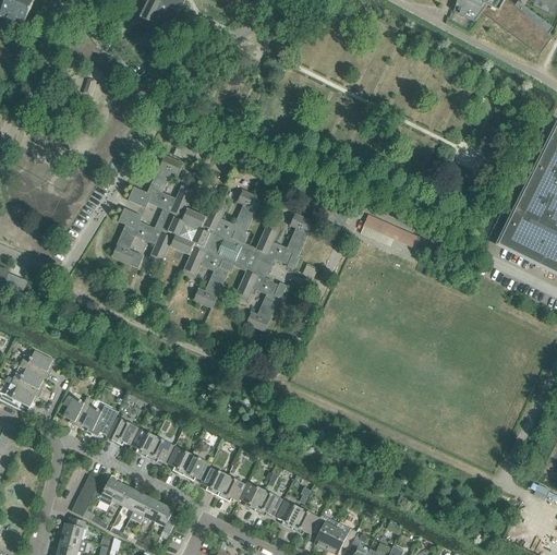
[(0,9),(1,10),(0,12),(0,14),(24,25),(34,0),(0,0),(0,9)]
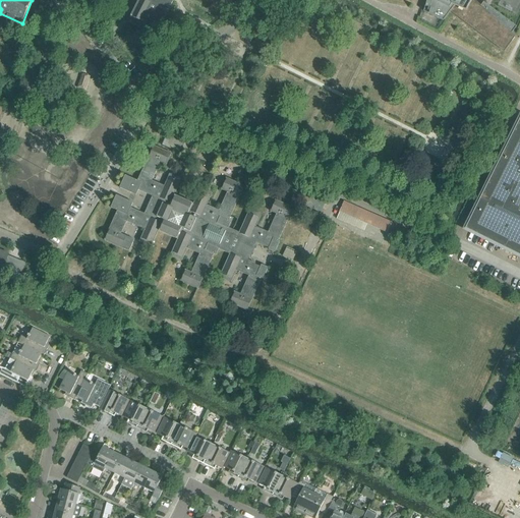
[(136,0),(127,20),(156,34),(171,0),(136,0)]
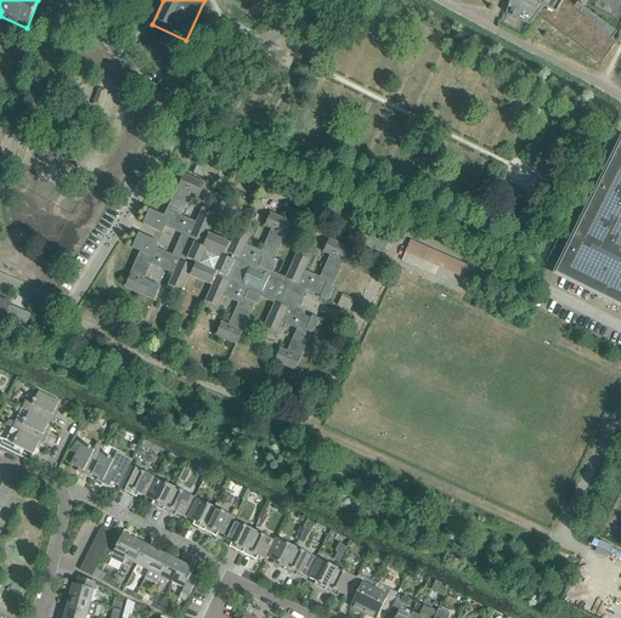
[(507,0),(504,10),(528,22),(537,10),(600,58),(614,40),(610,37),(616,28),(577,0),(571,0),(570,3),(568,0),(507,0)]
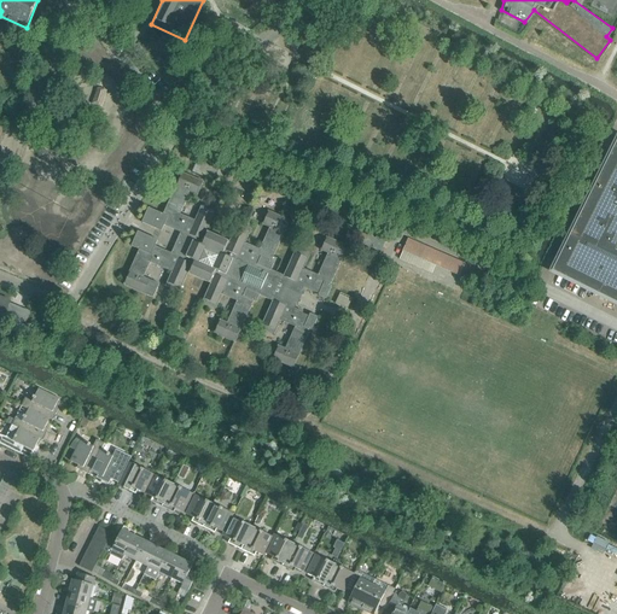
[(92,100),(100,104),(104,92),(95,89),(92,100)]
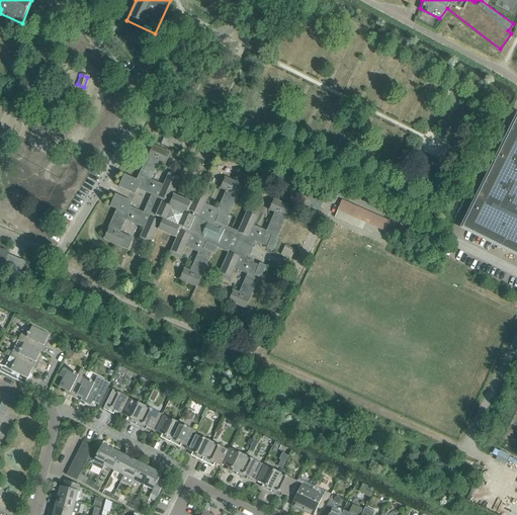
[(492,240),(516,252),(516,111),(516,113),(478,192),(477,192),(460,225),(462,226),(462,225),(492,240)]
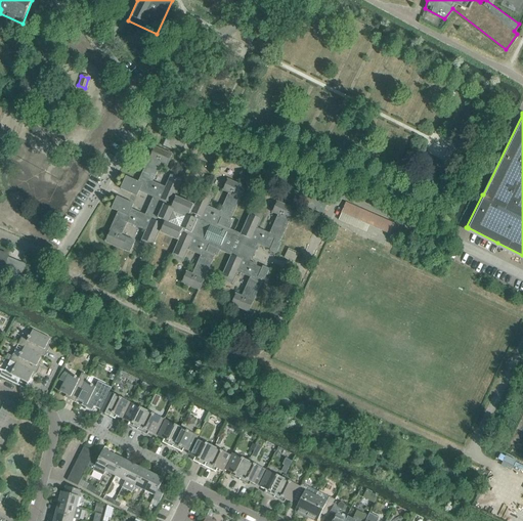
[(32,132),(37,134),(41,131),(41,126),(36,124),(32,127),(32,132)]
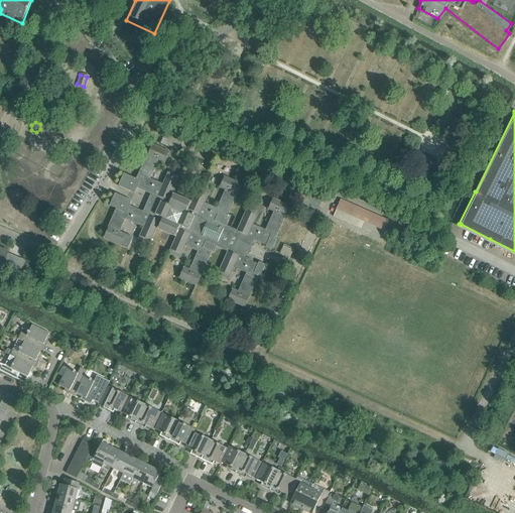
[(135,208),(128,205),(130,198),(115,190),(109,204),(116,207),(103,236),(121,244),(126,233),(120,231),(126,219),(143,226),(138,238),(149,243),(157,227),(176,235),(168,252),(180,257),(185,245),(198,250),(189,268),(182,265),(177,277),(195,285),(211,249),(214,251),(216,245),(227,250),(217,273),(228,278),(233,266),(246,271),(238,289),(232,286),(227,298),(244,306),(258,273),(260,274),(264,263),(258,260),(257,262),(252,260),(252,259),(247,256),(255,238),(260,241),(261,240),(266,242),(265,244),(272,247),(276,237),(275,236),(289,203),(272,196),(267,208),(273,210),(265,228),(253,223),(258,210),(247,205),(237,228),(226,223),(228,218),(226,217),(241,181),(224,173),(218,185),(225,188),(217,207),(204,201),(210,188),(198,183),(190,200),(172,190),(178,175),(167,169),(161,182),(149,176),(157,158),(163,161),(168,149),(151,142),(137,174),(136,173),(135,176),(123,171),(118,184),(133,191),(135,186),(138,187),(139,185),(144,187),(144,189),(150,193),(143,210),(136,207),(135,208)]
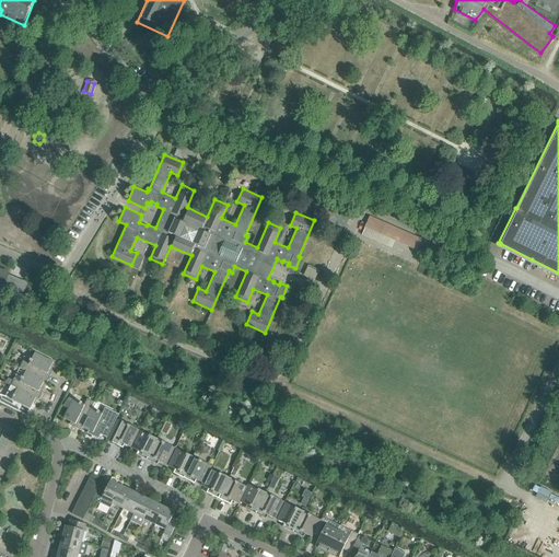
[(325,217),(344,224),(349,211),(330,204),(325,217)]
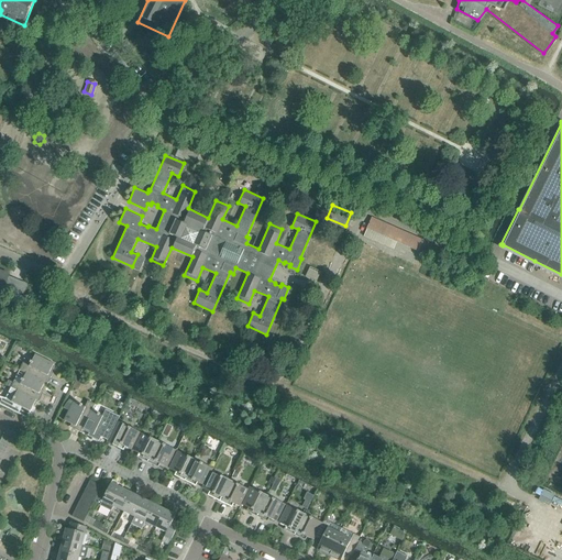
[(366,226),(419,249),(423,239),(371,216),(366,226)]
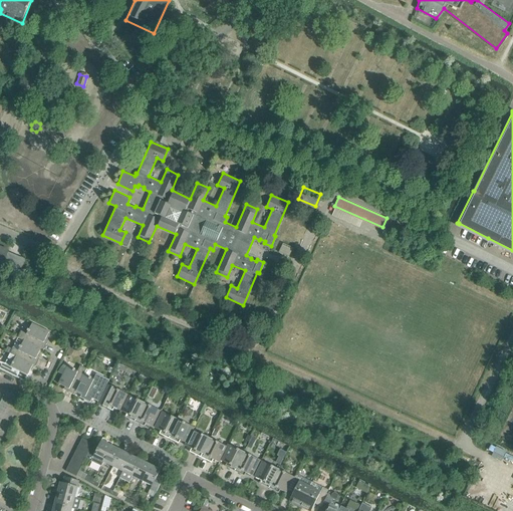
[(438,244),(432,241),(430,248),(435,251),(438,244)]
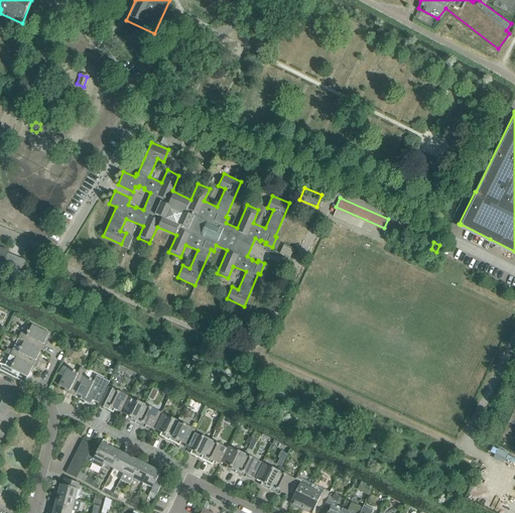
[(24,259),(7,251),(8,249),(0,245),(0,264),(1,265),(2,263),(19,270),(24,259)]
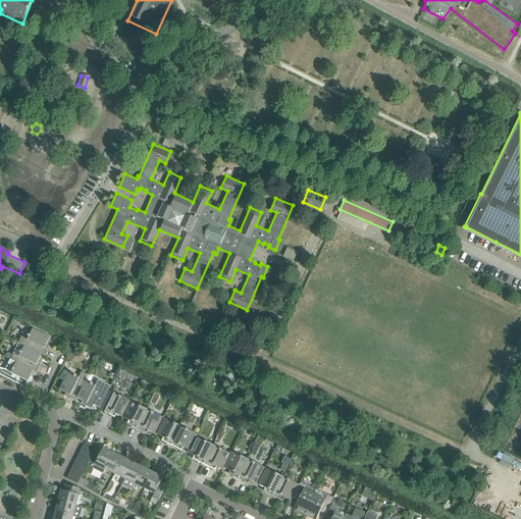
[(41,352),(43,353),(47,347),(44,346),(49,334),(32,326),(27,336),(20,333),(17,341),(23,344),(23,343),(41,352)]
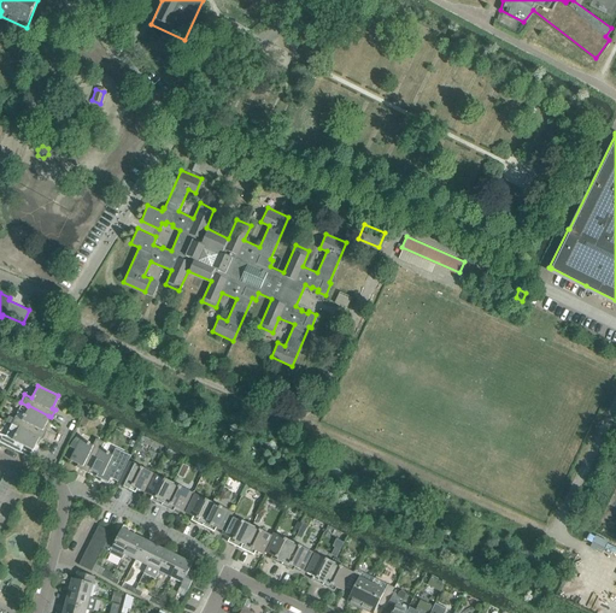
[(42,428),(48,416),(28,405),(28,406),(21,402),(13,416),(9,413),(6,419),(11,422),(18,425),(18,424),(39,435),(41,437),(46,429),(42,428)]
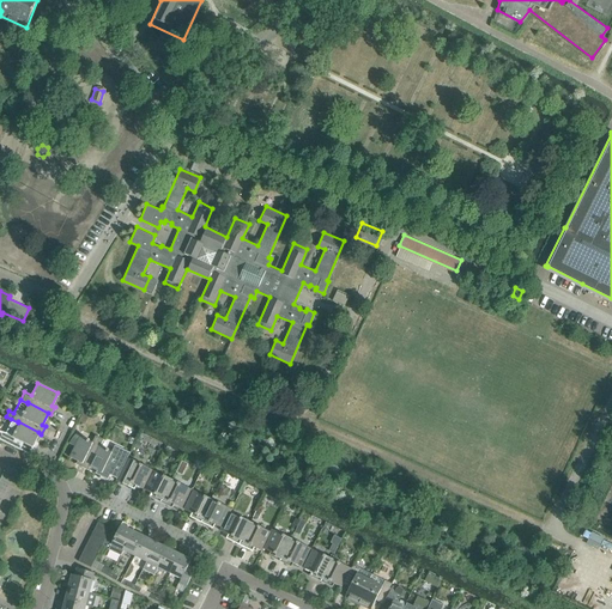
[(89,412),(83,409),(78,419),(84,421),(89,412)]
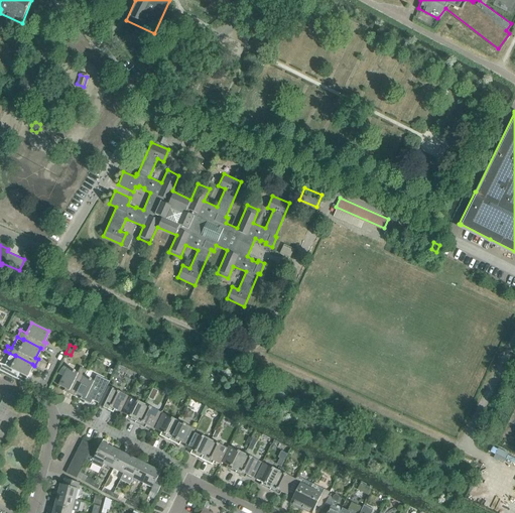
[(32,364),(15,355),(15,356),(9,353),(4,362),(0,360),(0,368),(26,382),(30,375),(27,374),(32,364)]
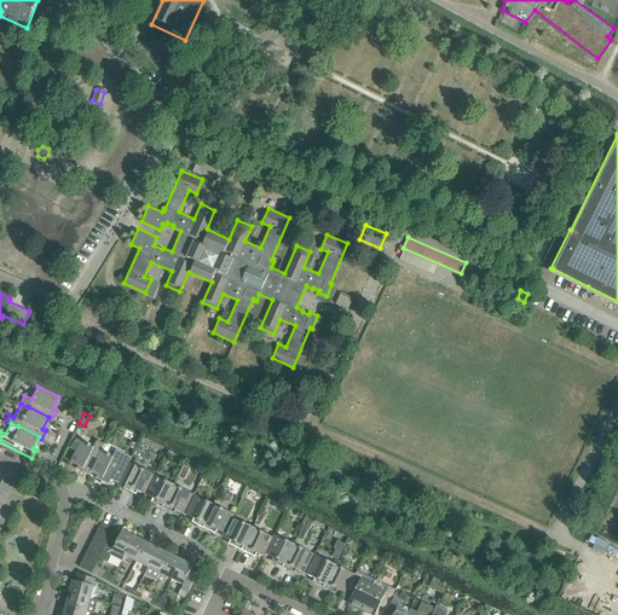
[(90,469),(99,448),(100,448),(104,441),(96,437),(92,445),(80,439),(75,436),(73,440),(70,445),(75,447),(69,459),(82,465),(80,468),(88,473),(90,469)]
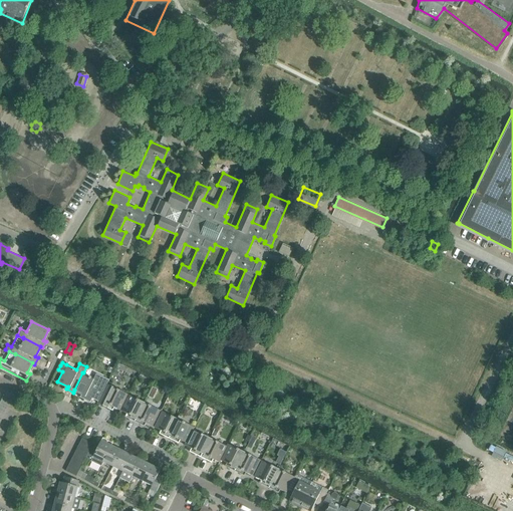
[(74,390),(84,395),(82,397),(89,401),(102,374),(95,371),(92,377),(83,372),(82,372),(74,390)]
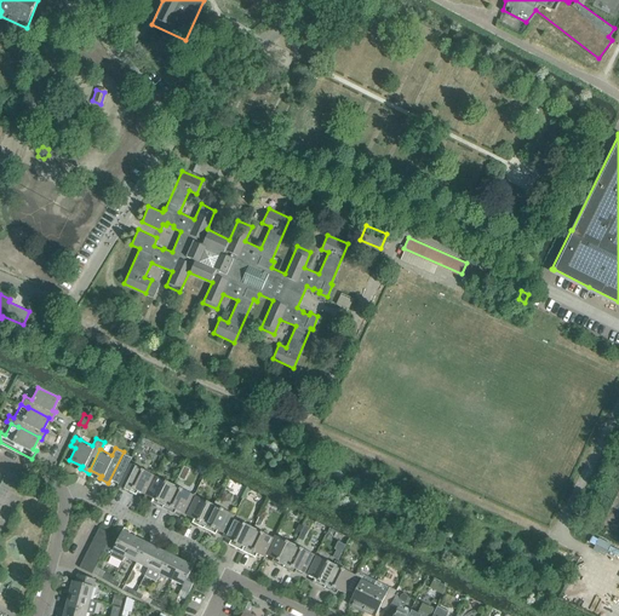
[(137,489),(144,493),(154,473),(129,460),(116,483),(136,493),(137,489)]
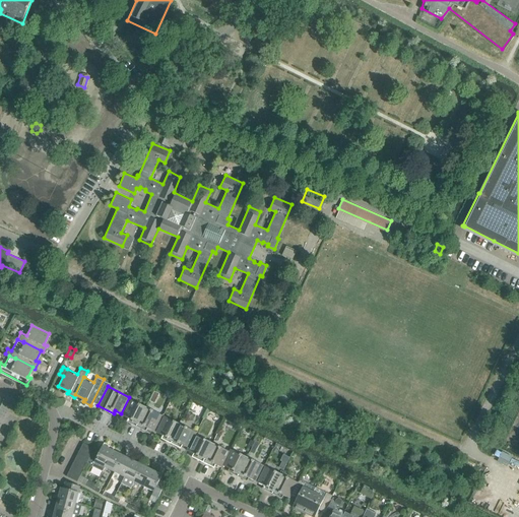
[(129,397),(121,413),(127,415),(126,419),(135,425),(145,405),(129,397)]
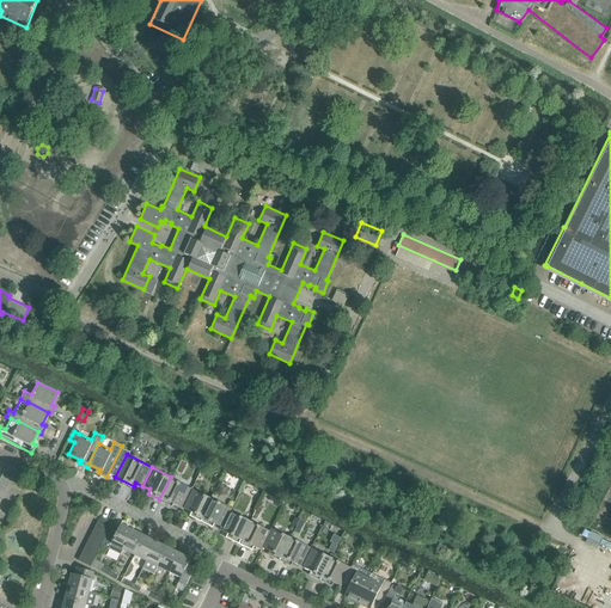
[(171,477),(159,499),(171,504),(173,501),(181,504),(190,485),(171,477)]
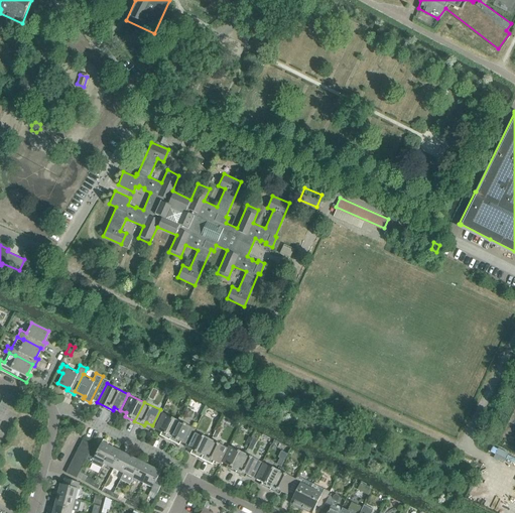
[(159,433),(168,437),(178,418),(162,410),(154,426),(160,429),(159,433)]
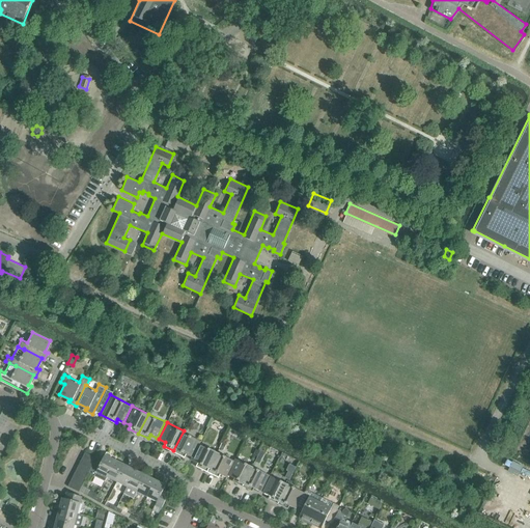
[(200,439),(184,431),(173,450),(184,455),(186,452),(191,455),(198,442),(199,441),(200,439)]
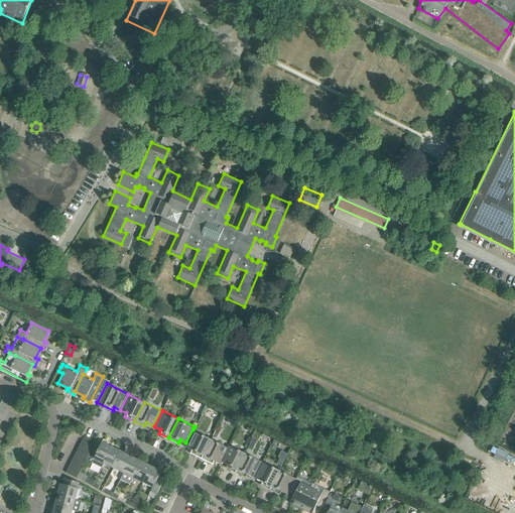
[(192,429),(184,444),(191,447),(189,452),(200,456),(209,436),(192,429)]
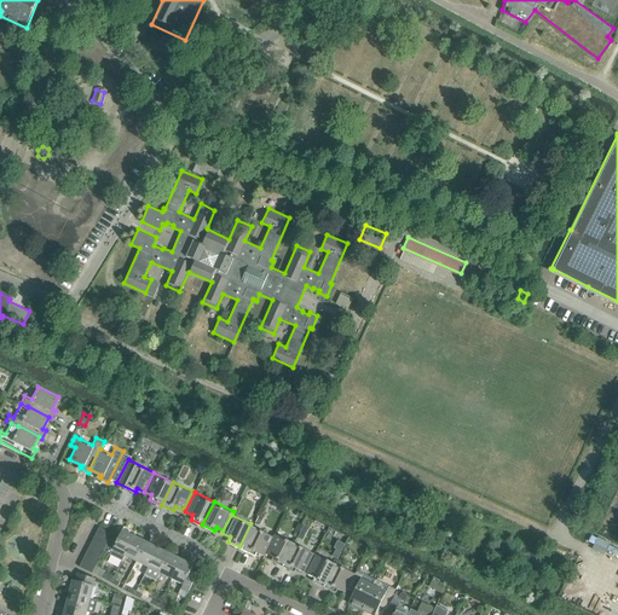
[(302,523),(299,531),(296,535),(301,538),(307,523),(302,521),(302,523)]
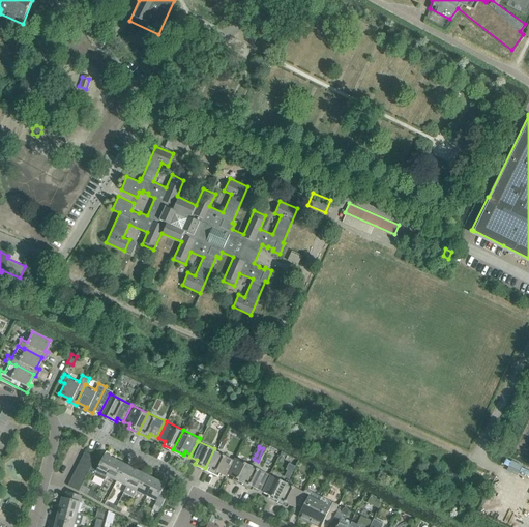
[(92,461),(95,455),(84,449),(81,455),(92,461)]
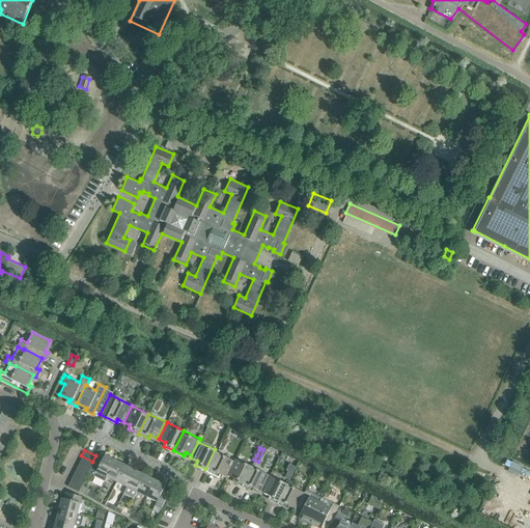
[(217,451),(207,471),(218,475),(220,472),(226,475),(227,473),(233,460),(233,459),(217,451)]
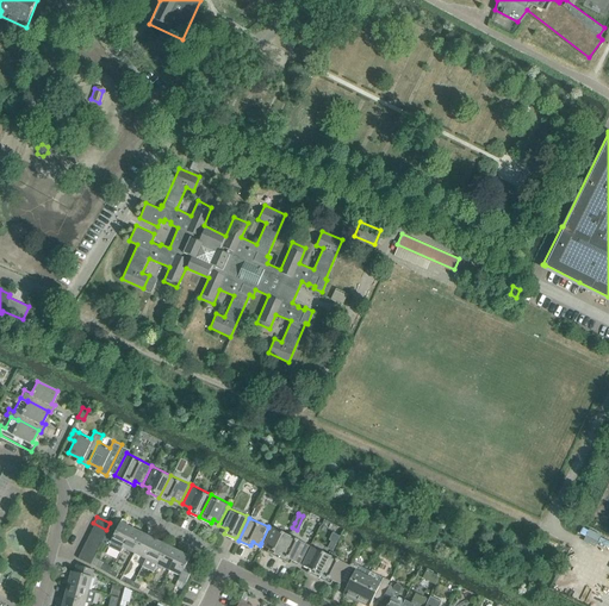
[(103,536),(122,544),(131,525),(119,519),(117,524),(111,520),(110,523),(106,530),(103,536)]
